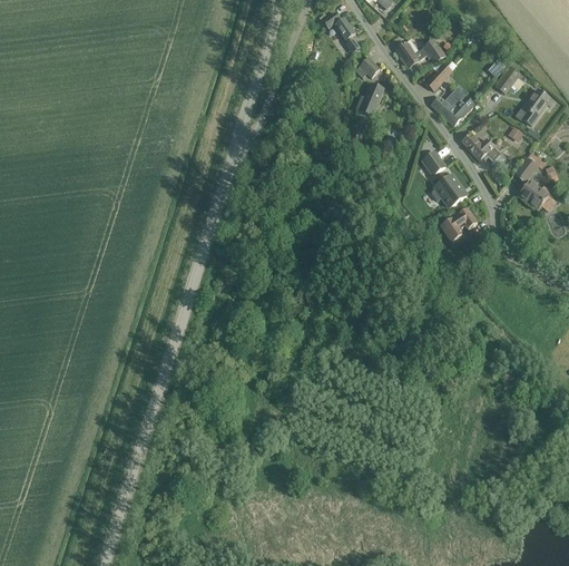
[(335,12),(323,20),(327,27),(333,22),(334,23),(345,39),(354,32),(343,17),(340,19),(335,12)]
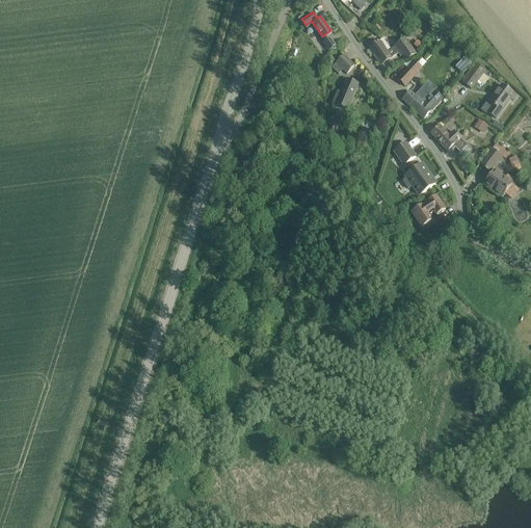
[(329,35),(322,40),(328,49),(336,44),(329,35)]
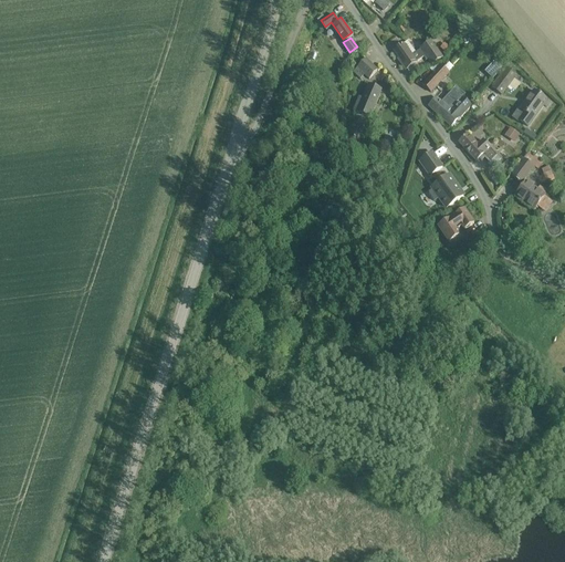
[(429,39),(415,50),(407,38),(393,48),(406,65),(422,53),(425,56),(427,54),(431,61),(440,54),(429,39)]
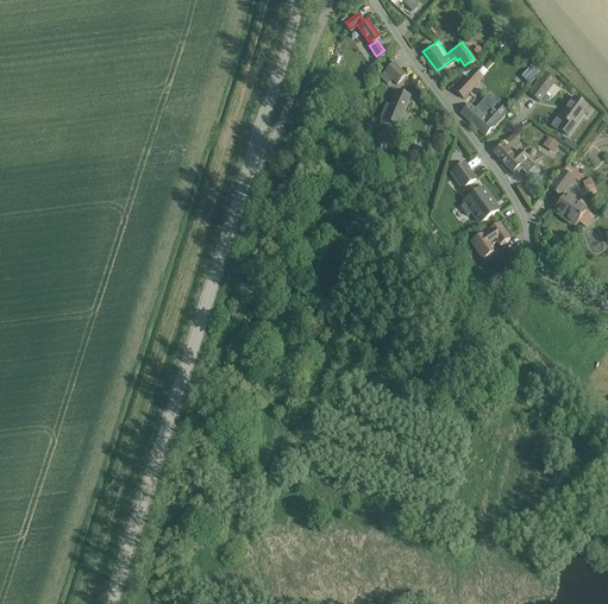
[(533,60),(521,74),(527,80),(540,65),(533,60)]
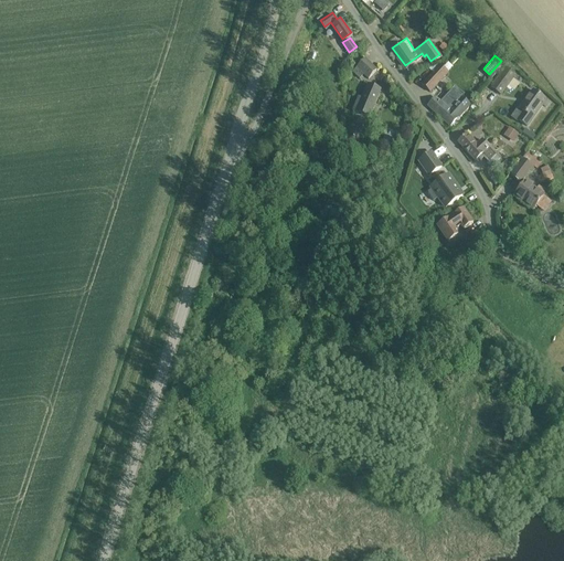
[(363,56),(351,69),(358,75),(362,72),(366,76),(375,67),(363,56)]
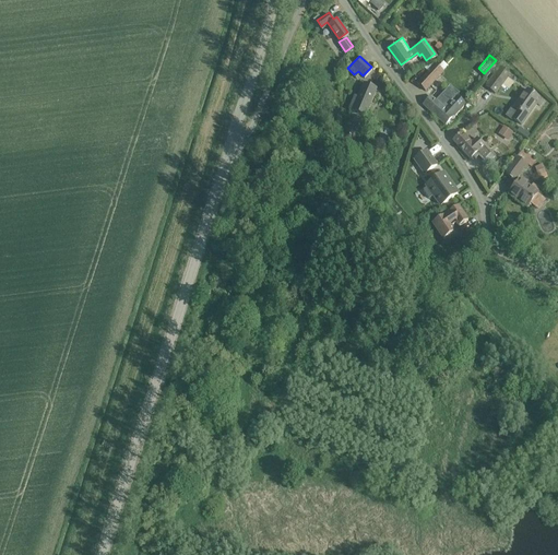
[(416,81),(425,87),(442,69),(434,61),(416,81)]
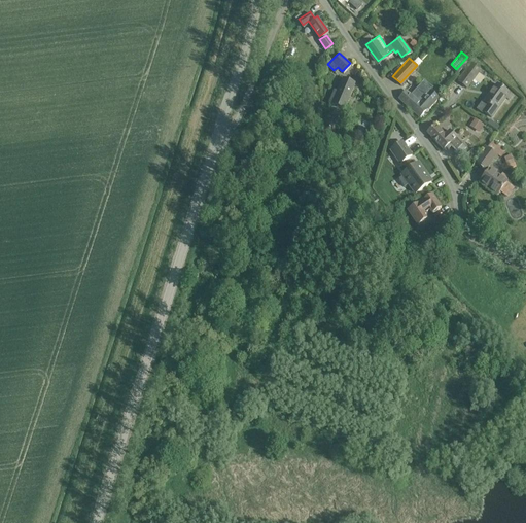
[(466,84),(481,66),(472,60),(457,78),(466,84)]
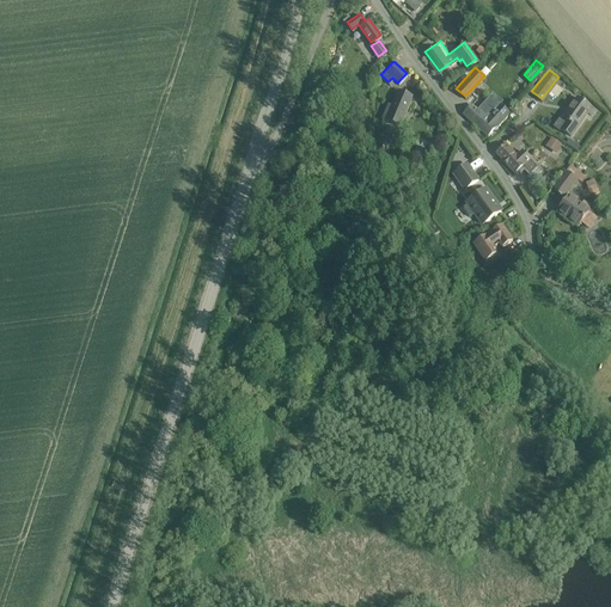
[(382,116),(399,123),(413,93),(398,87),(392,103),(388,100),(382,116)]
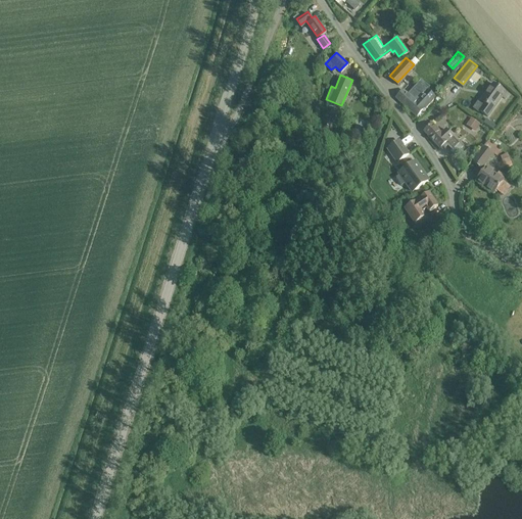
[(395,92),(394,93),(395,94),(402,101),(415,112),(422,105),(433,93),(426,86),(419,79),(408,90),(402,85),(395,92)]
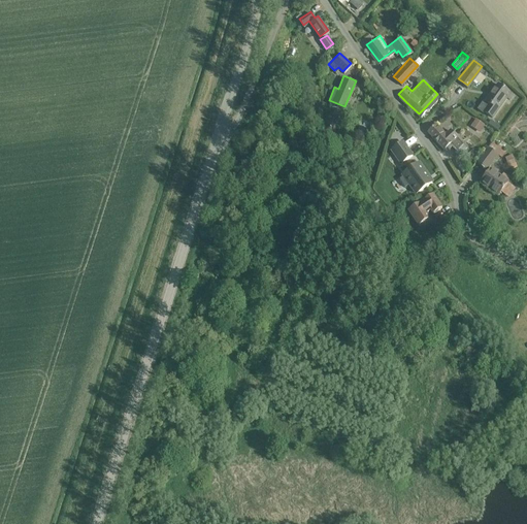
[(513,94),(497,82),(483,101),(487,104),(482,110),(491,117),(505,97),(508,99),(513,94)]
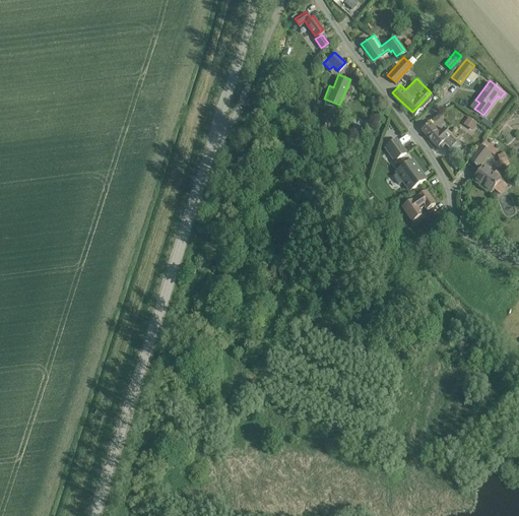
[(467,114),(461,122),(470,128),(476,120),(467,114)]
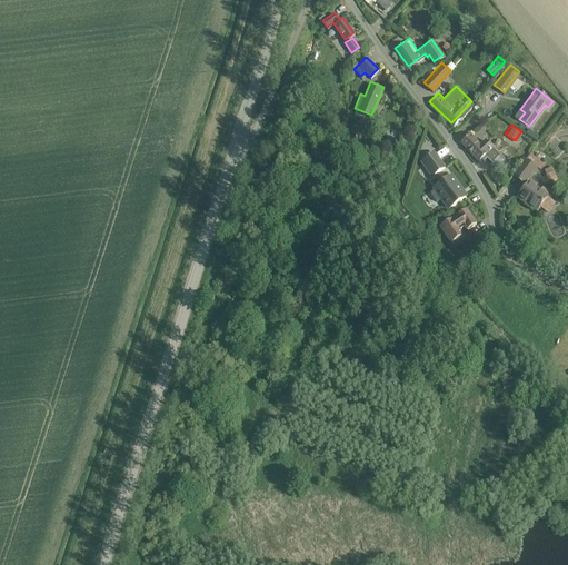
[(537,134),(527,127),(525,130),(535,137),(537,134)]
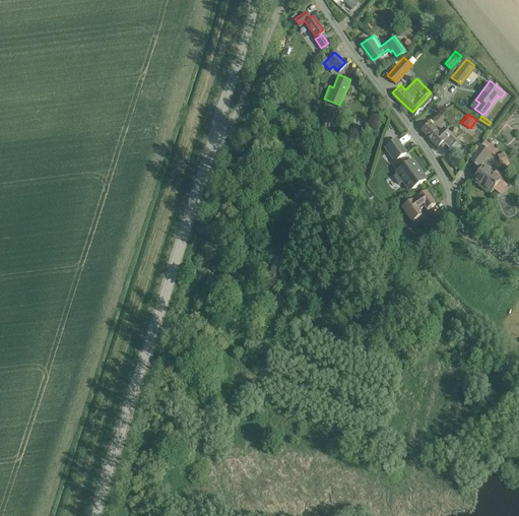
[(326,128),(327,127),(329,125),(329,121),(326,118),(322,118),(320,121),(319,121),(319,125),(322,128),(326,128)]
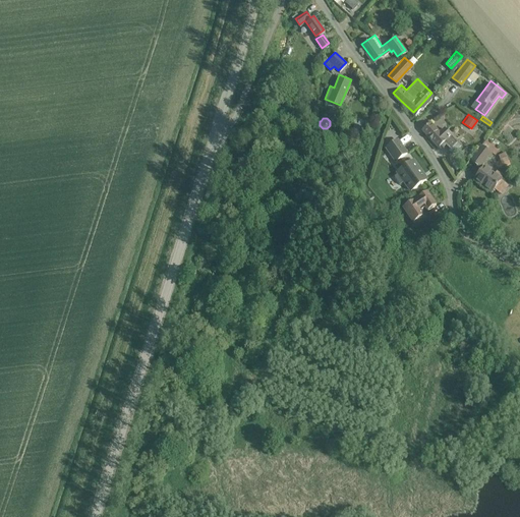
[(422,127),(421,128),(430,137),(437,145),(442,141),(443,144),(446,140),(451,146),(448,149),(451,152),(456,148),(460,144),(457,140),(444,126),(439,130),(429,120),(422,127)]
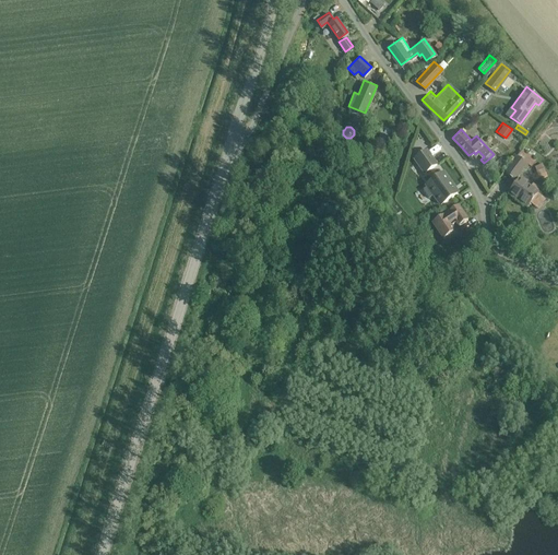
[(436,162),(426,148),(413,156),(424,170),(436,162)]
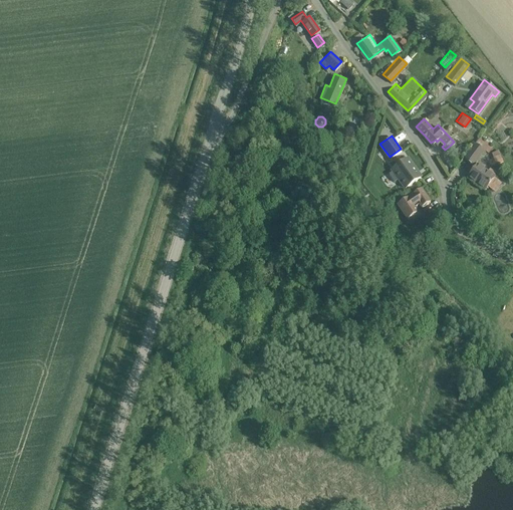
[(474,141),(464,155),(474,163),(485,149),(474,141)]
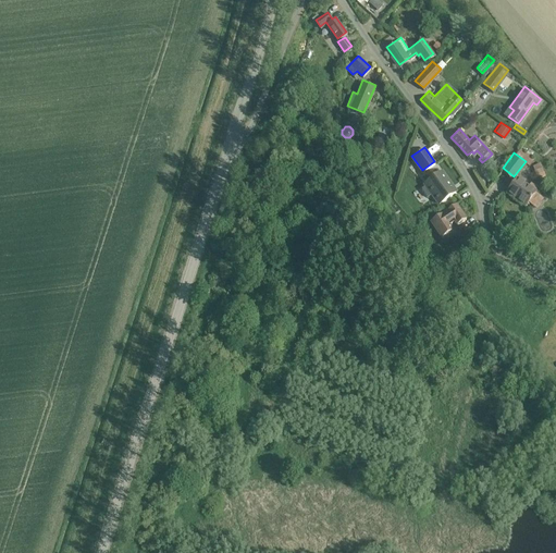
[(533,163),(538,175),(544,173),(540,161),(533,163)]
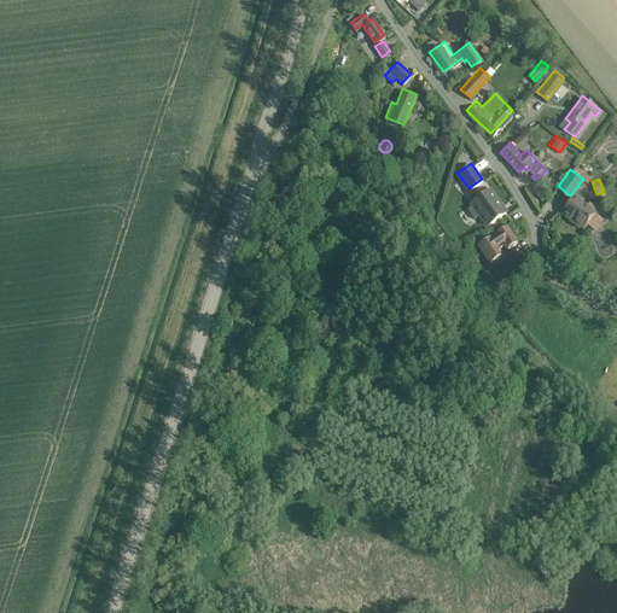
[(473,199),(471,202),(472,203),(466,206),(473,216),(478,212),(487,223),(505,210),(489,188),(479,194),(477,194),(473,197),(473,199)]
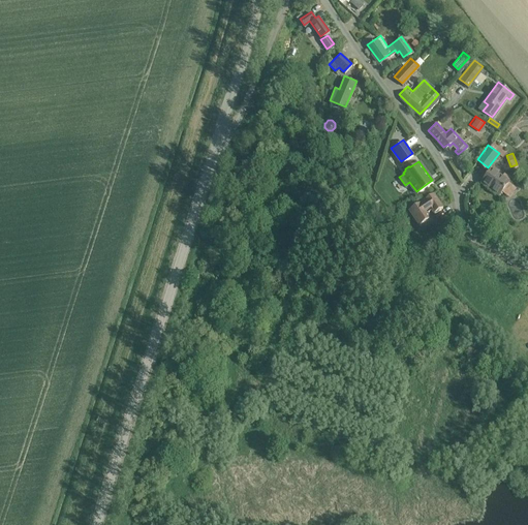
[(508,181),(508,180),(492,166),(482,181),(498,193),(501,189),(508,181)]
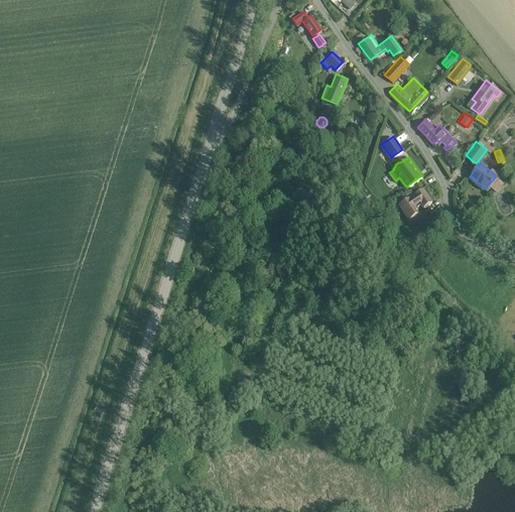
[(496,176),(489,184),(495,189),(502,180),(496,176)]
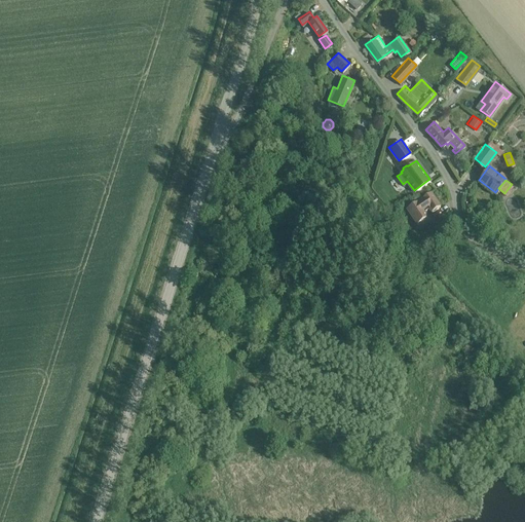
[(441,202),(430,189),(408,207),(418,221),(428,214),(425,209),(429,206),(433,209),(441,202)]
